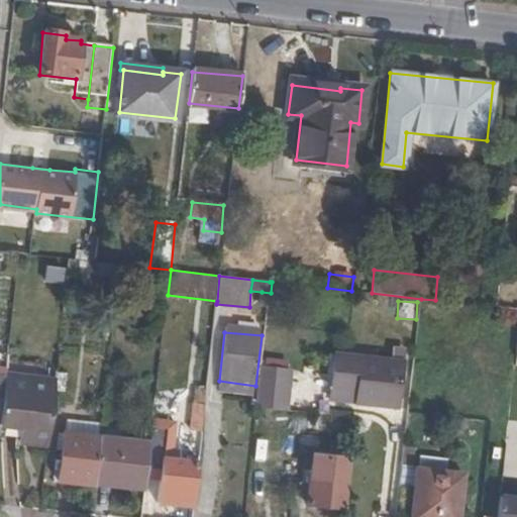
[(362,391),(365,357),(336,354),(332,388),(362,391)]
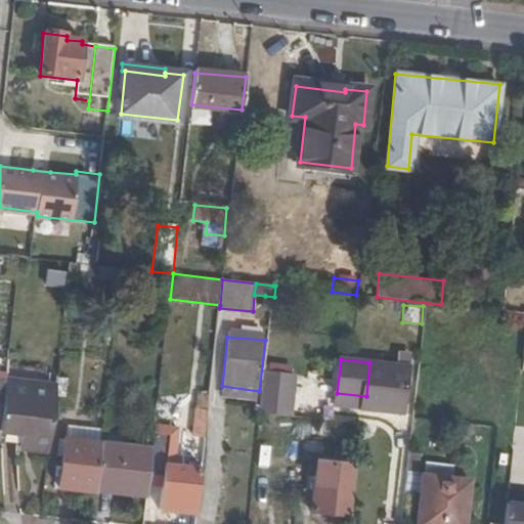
[(409,366),(369,362),(366,396),(365,403),(365,405),(405,408),(409,366)]
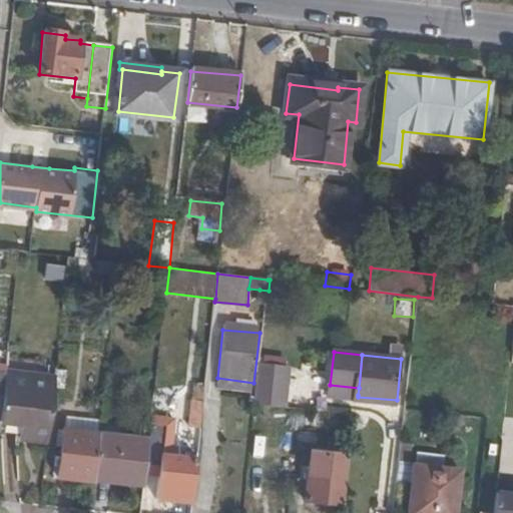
[(5,374),(56,381),(57,372),(38,369),(38,360),(7,357),(5,374)]
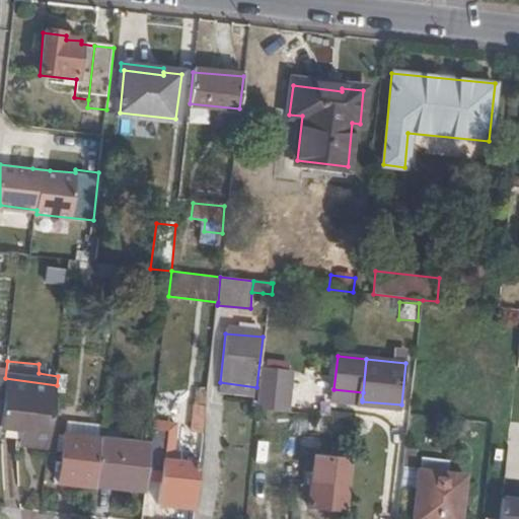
[(265,366),(260,405),(290,410),(294,369),(265,366)]
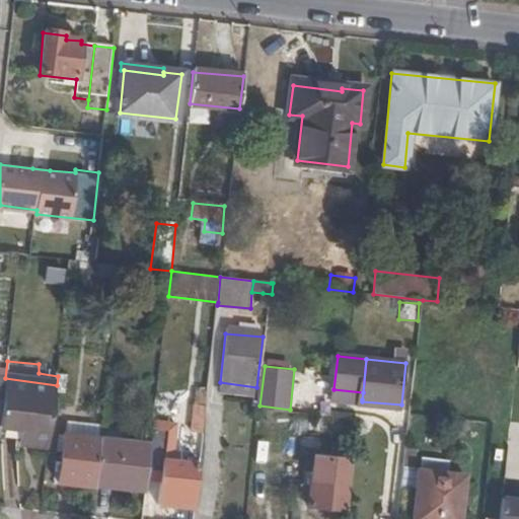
[(22,442),(50,445),(57,385),(5,378),(0,423),(0,426),(23,428),(23,435),(22,442)]
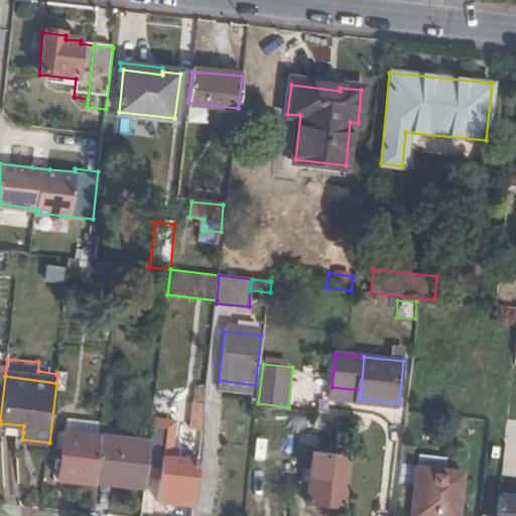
[(360,397),(361,390),(332,387),(331,394),(360,397)]
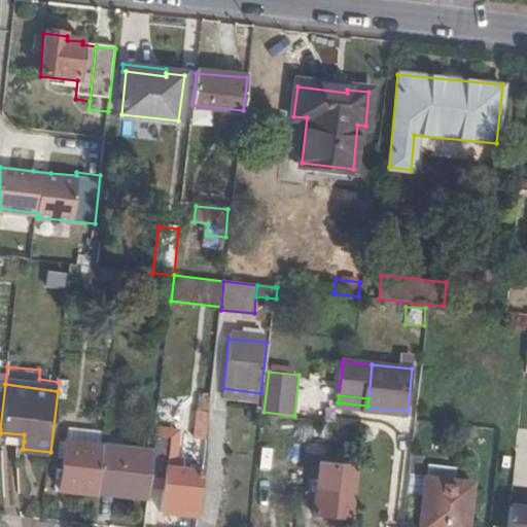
[(199,413),(210,413),(211,400),(200,399),(199,413)]
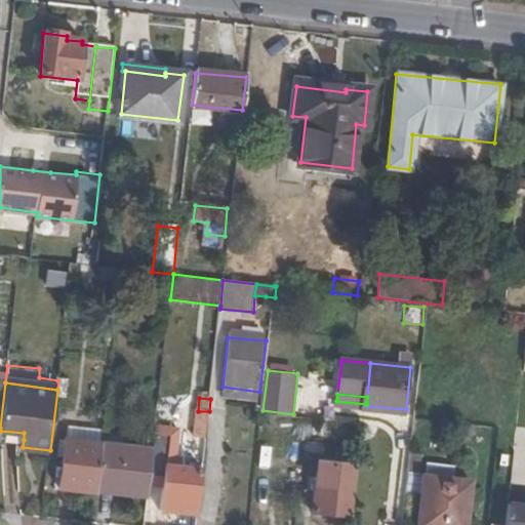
[(196,438),(207,439),(209,411),(198,411),(196,438)]
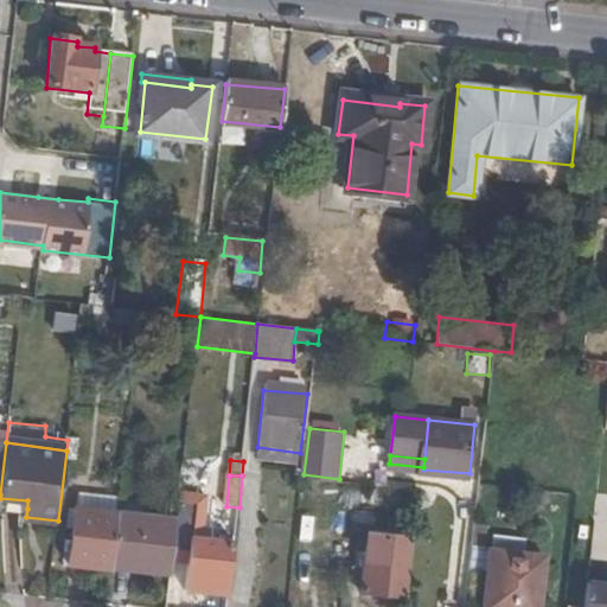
[(187,588),(230,592),(236,538),(205,536),(208,493),(180,491),(178,516),(174,551),(191,553),(187,588)]
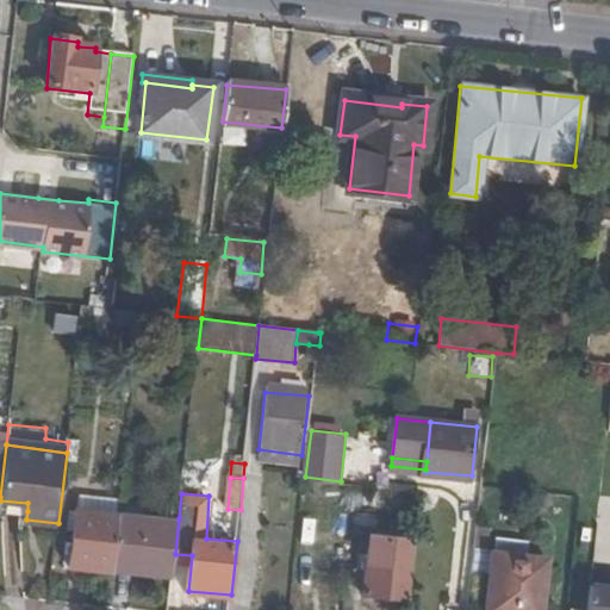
[(0,502),(0,508),(27,511),(27,503),(0,500),(0,502)]
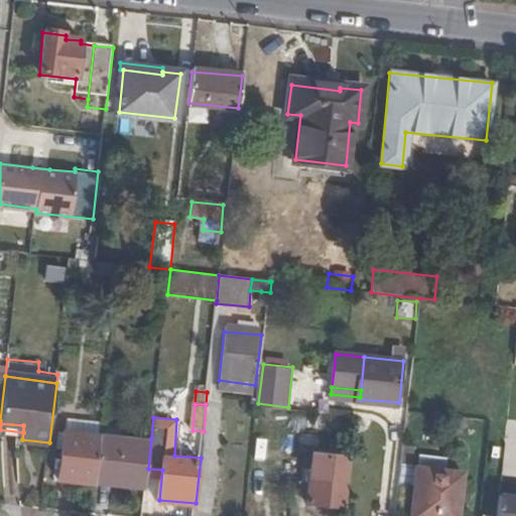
[(96,482),(96,479),(101,433),(66,429),(60,477),(96,482)]
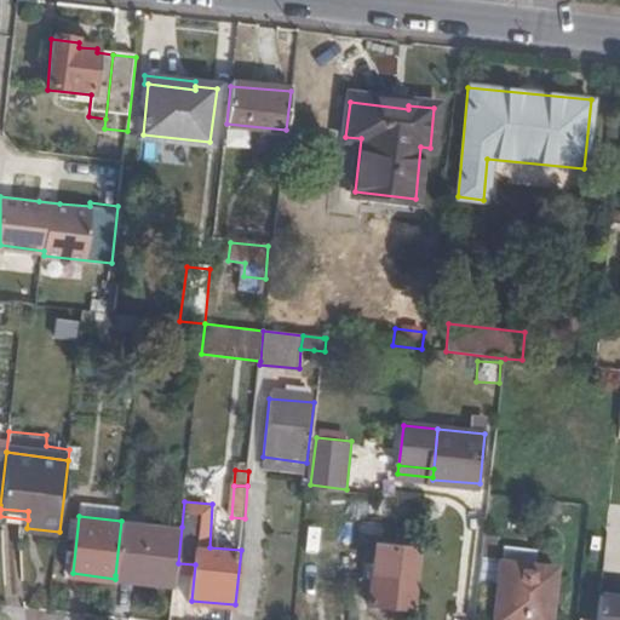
[(176,584),(178,563),(182,527),(121,521),(115,575),(176,584)]
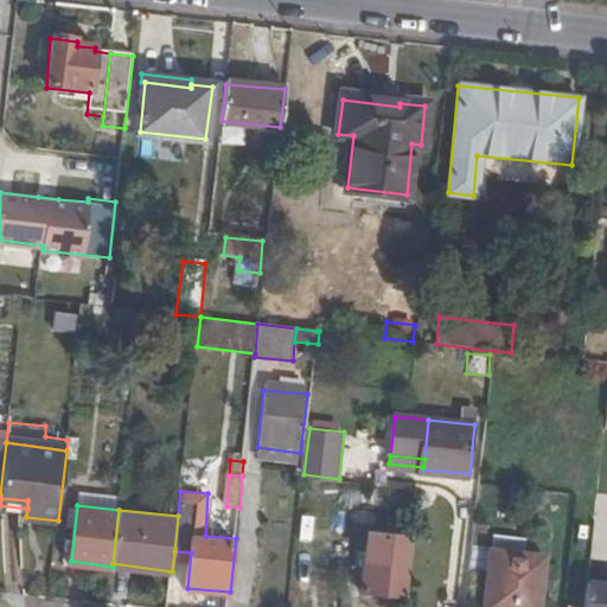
[(365,589),(409,595),(416,537),(370,532),(365,589)]
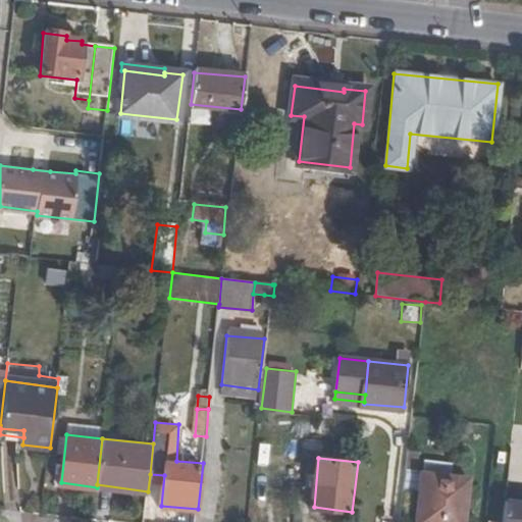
[(405,487),(420,489),(422,471),(407,470),(405,487)]
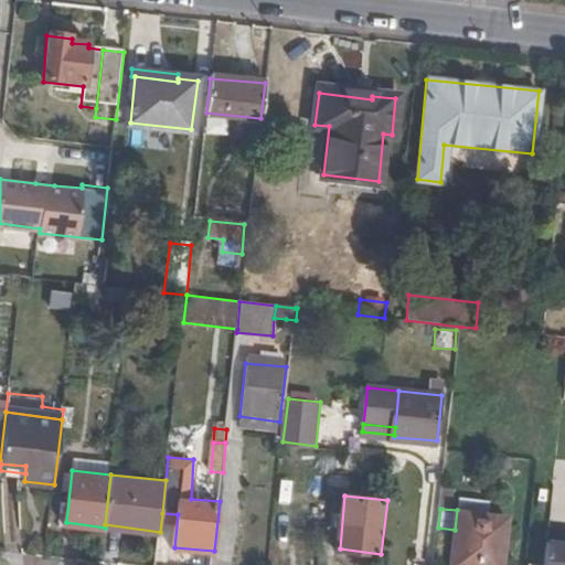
[(450,564),(503,564),(510,515),(457,510),(450,564)]
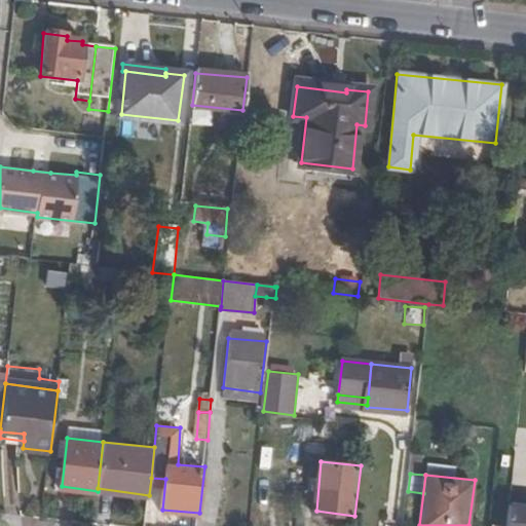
[(525,525),(525,505),(510,504),(506,525),(525,525)]
